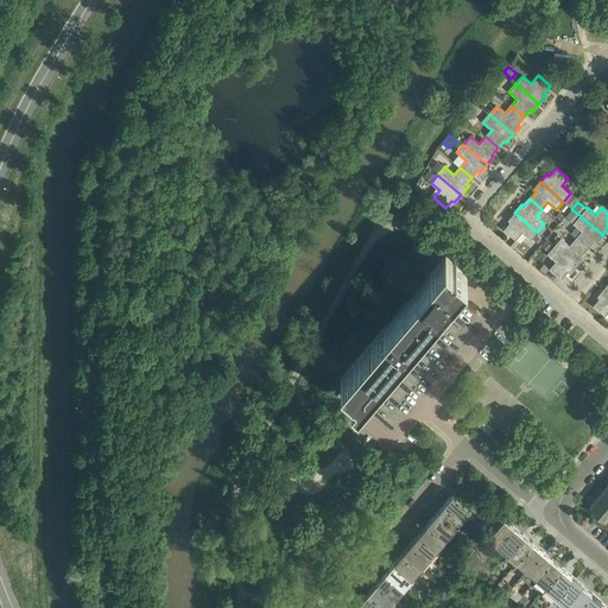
[(571,209),(567,215),(574,222),(572,223),(581,230),(575,238),(587,248),(593,241),(595,242),(602,235),(580,215),(571,209)]
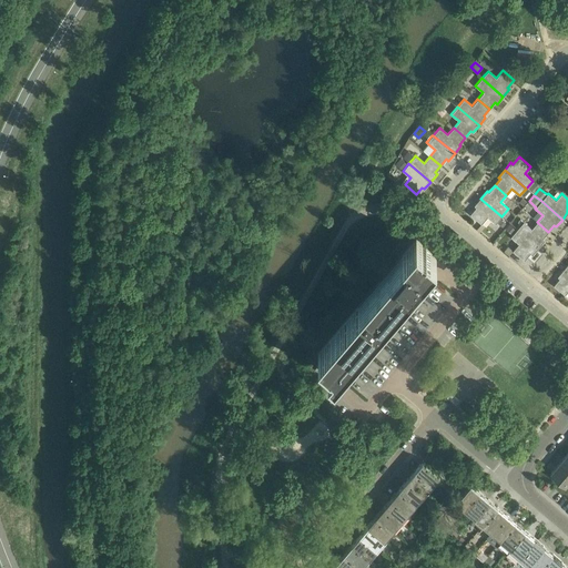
[(496,224),(501,216),(480,199),(474,205),(476,208),(470,214),(482,224),(487,217),(496,224)]
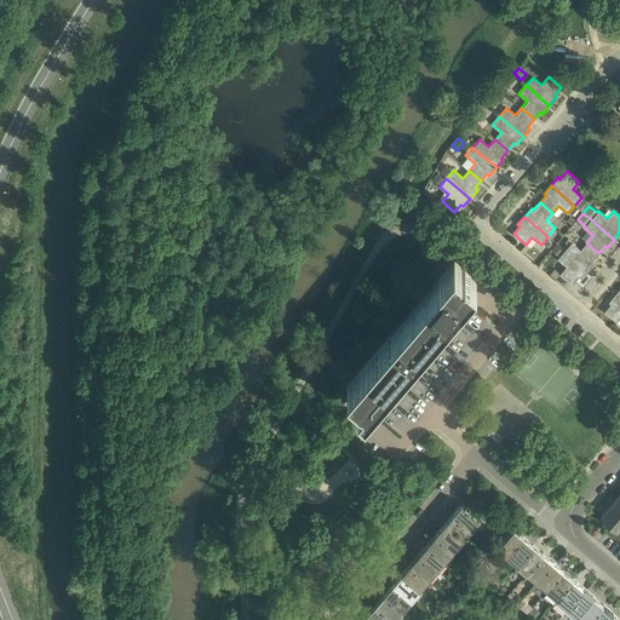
[(592,260),(598,253),(586,242),(580,250),(572,242),(564,251),(587,270),(595,262),(592,260)]
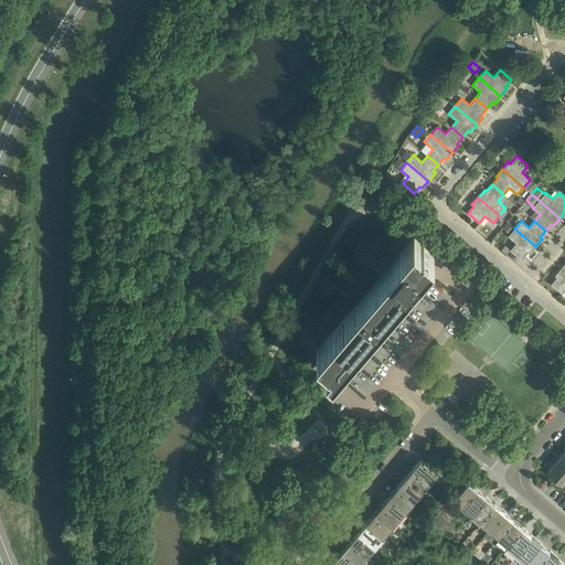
[(530,254),(535,246),(514,228),(508,235),(515,243),(510,249),(521,259),(528,252),(530,254)]
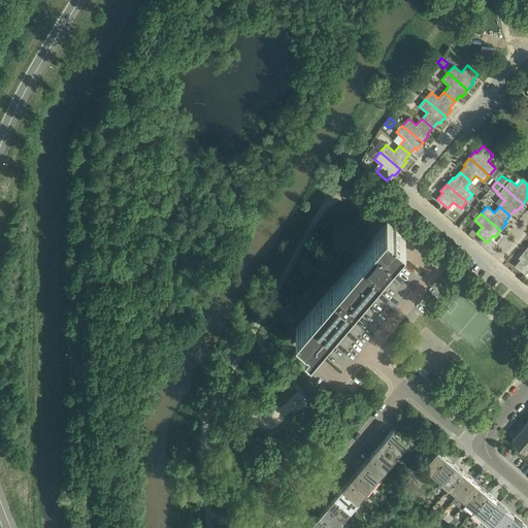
[(405,239),(387,223),(296,329),(308,340),(305,344),(310,350),(340,315),(342,316),(358,298),(357,296),(405,239)]
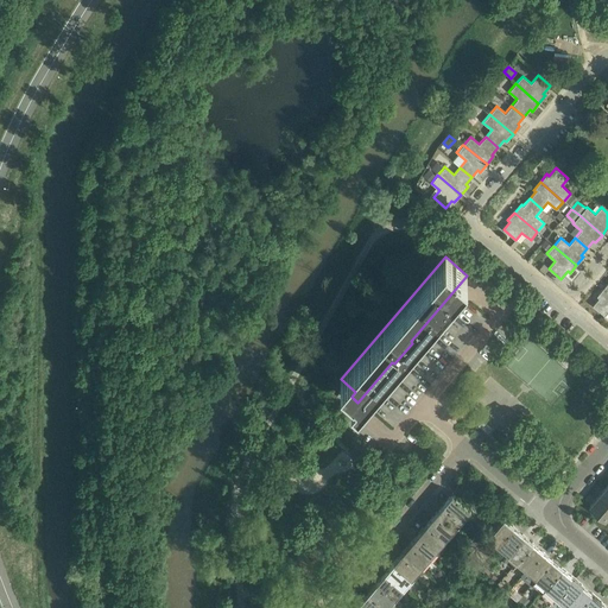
[(607,292),(603,289),(596,296),(599,298),(593,305),(605,316),(607,311),(607,292)]
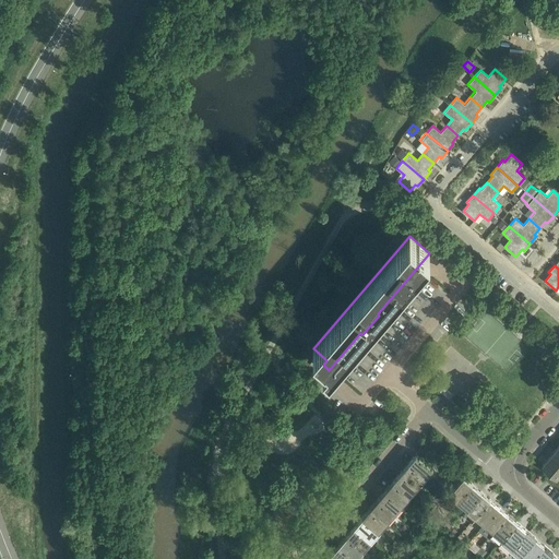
[(558,449),(557,448),(549,456),(558,465),(558,449)]
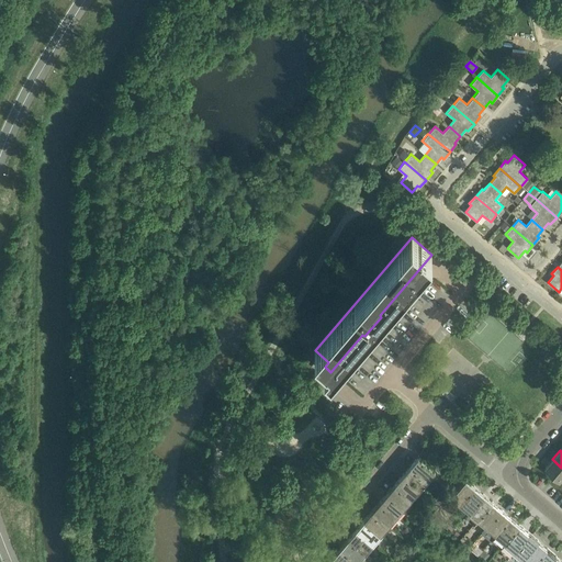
[(418,456),(411,465),(427,480),(435,470),(418,456)]
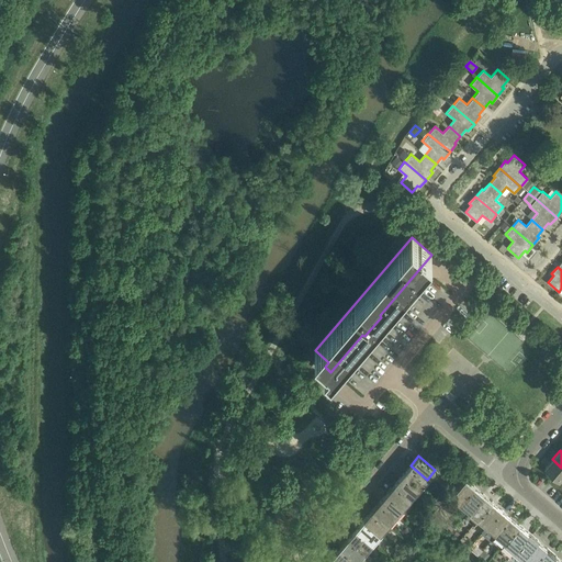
[(559,481),(561,478),(561,468),(552,459),(544,469),(559,481)]
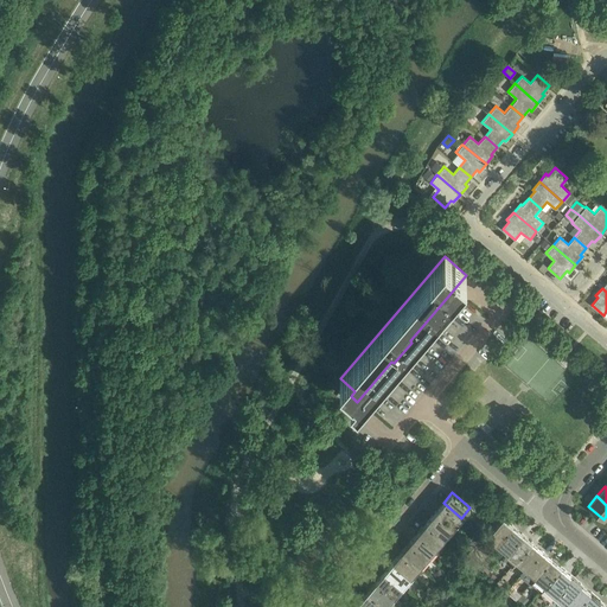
[(453,528),(455,530),(464,521),(461,518),(443,503),(435,512),(453,528)]
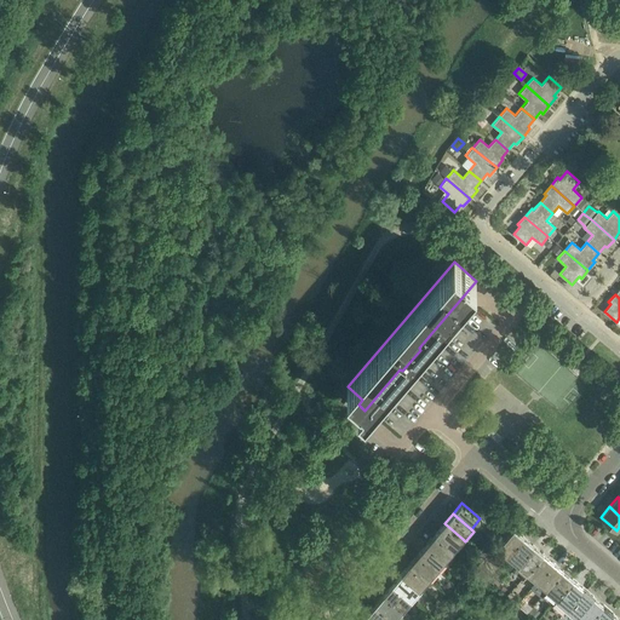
[(445,523),(436,533),(454,549),(463,539),(445,523)]
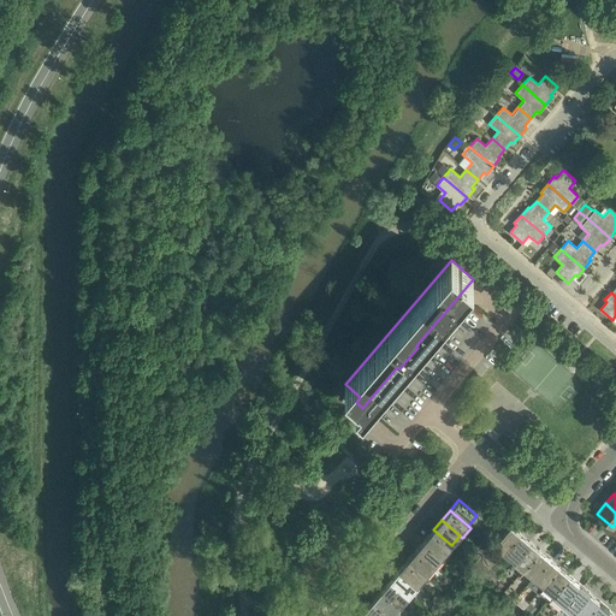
[(492,545),(502,555),(520,534),(509,525),(492,545)]
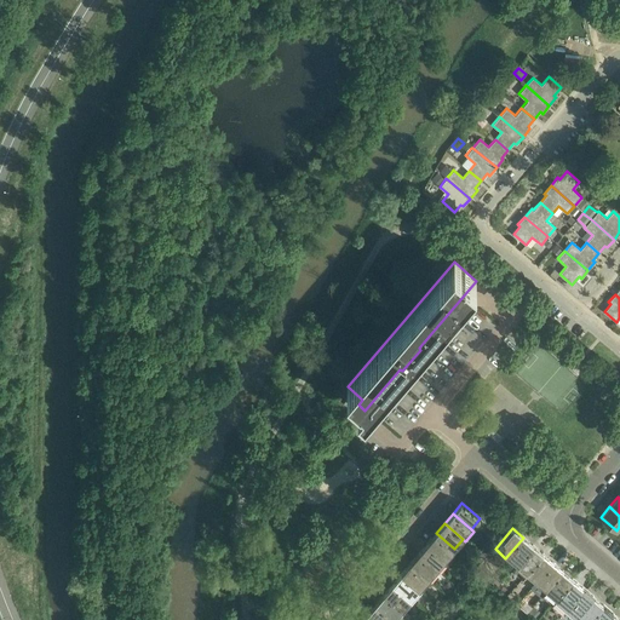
[(428,544),(446,558),(454,549),(436,533),(428,544)]
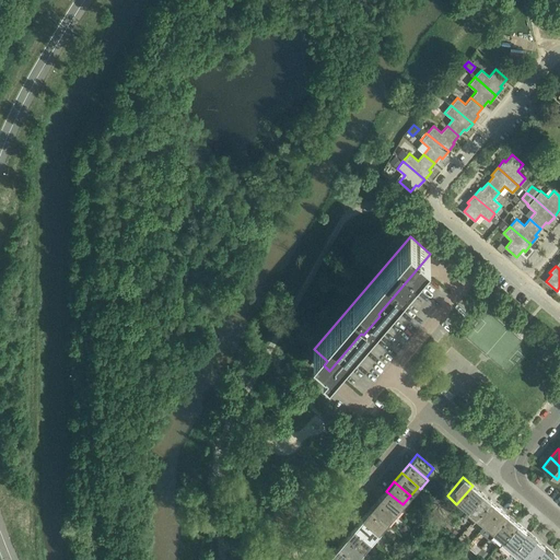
[(473,486),(456,504),(466,512),(481,493),(473,486)]
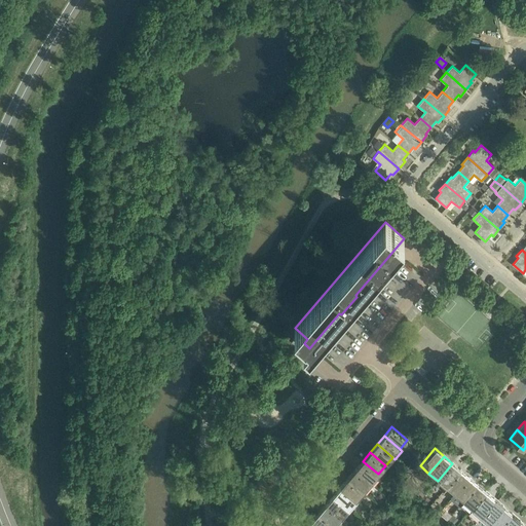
[(363,461),(355,470),(371,483),(378,474),(363,461)]
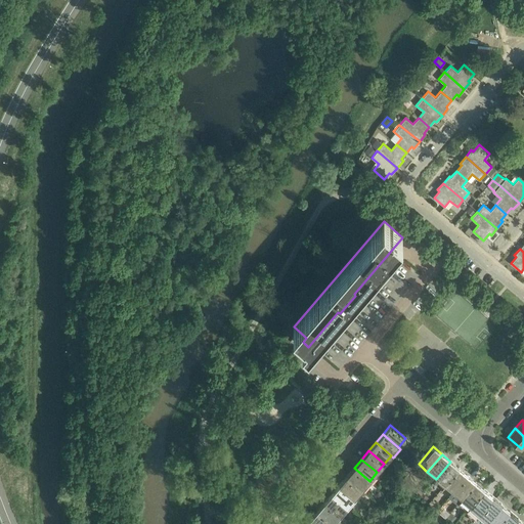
[(444,486),(446,484),(460,469),(450,462),(436,479),(444,486)]
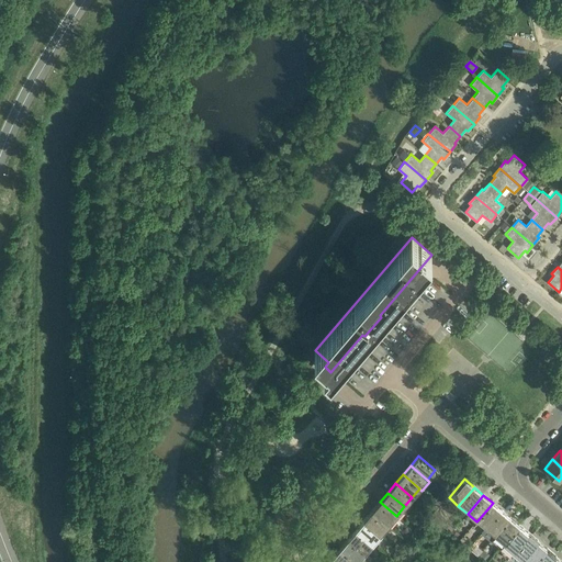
[(380,502),(372,510),(389,525),(396,516),(380,502)]
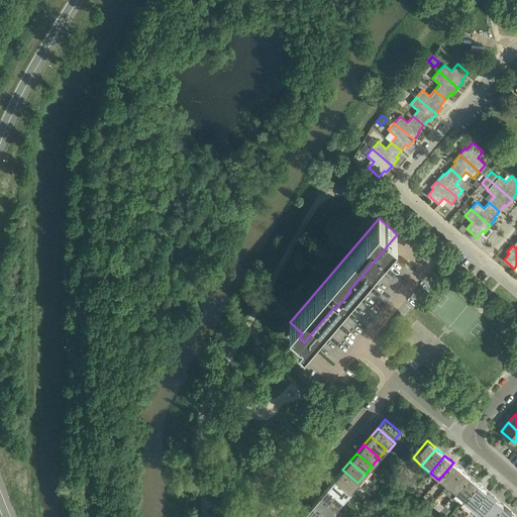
[(453,462),(440,478),(448,485),(461,470),(453,462)]
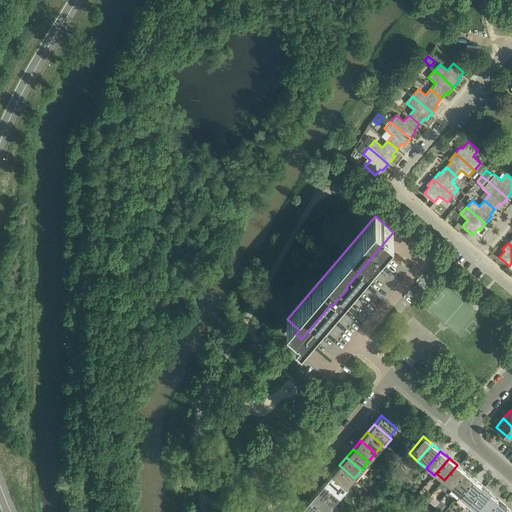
[(395,466),(392,469),(402,479),(406,474),(407,473),(396,464),(395,466)]
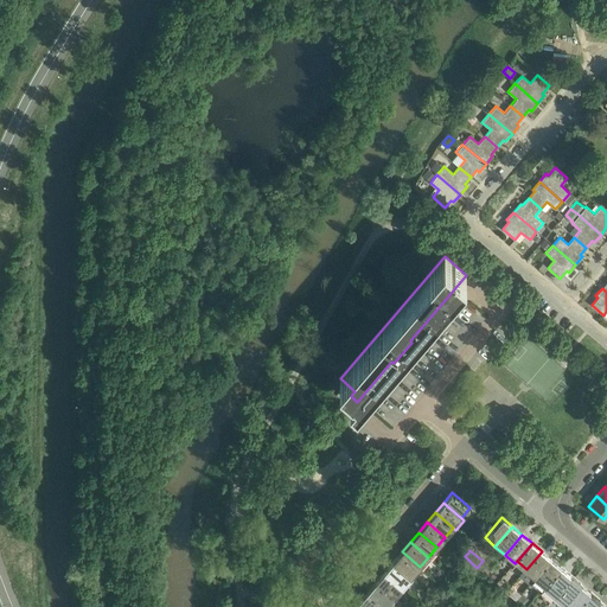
[(394,561),(411,576),(420,567),(402,551),(394,561)]
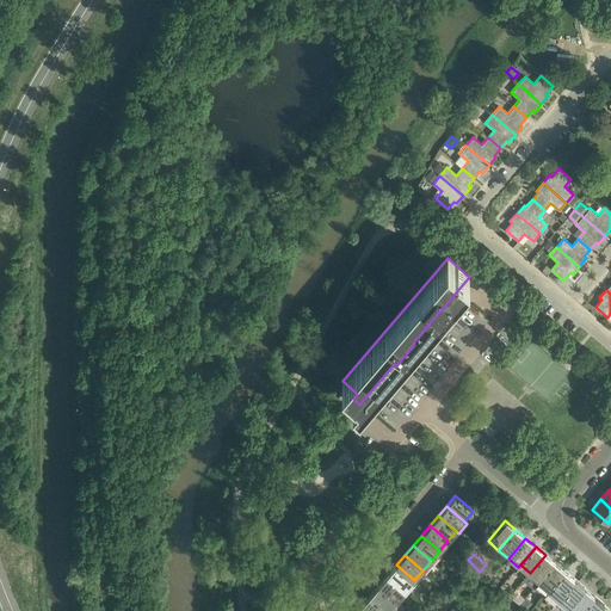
[(528,575),(524,580),(534,588),(535,587),(555,563),(545,555),(530,573),(528,575)]
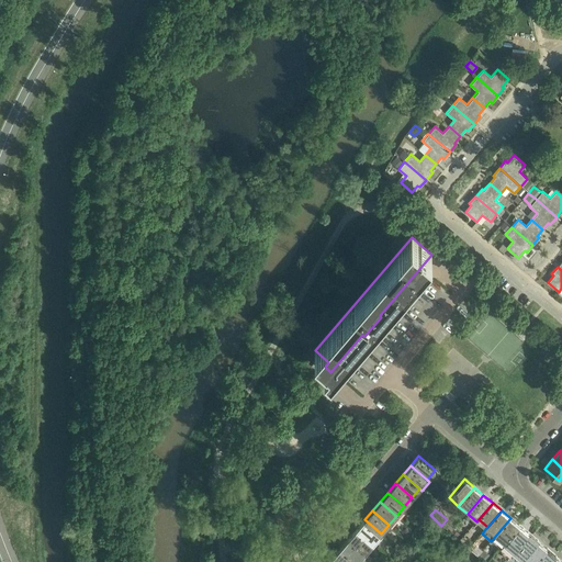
[(510,518),(492,540),(501,548),(503,544),(519,526),(510,518)]
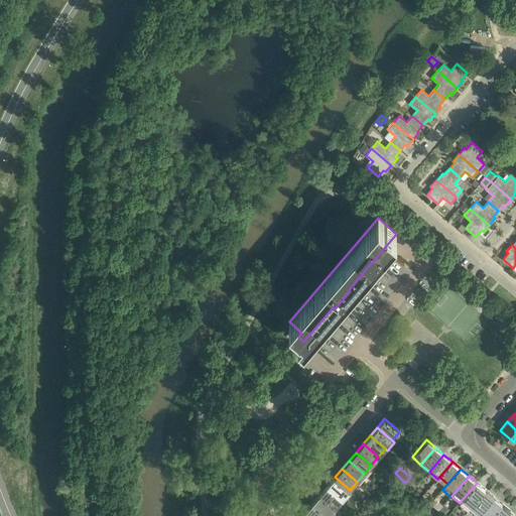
[(335,477),(328,485),(343,498),(350,490),(335,477)]
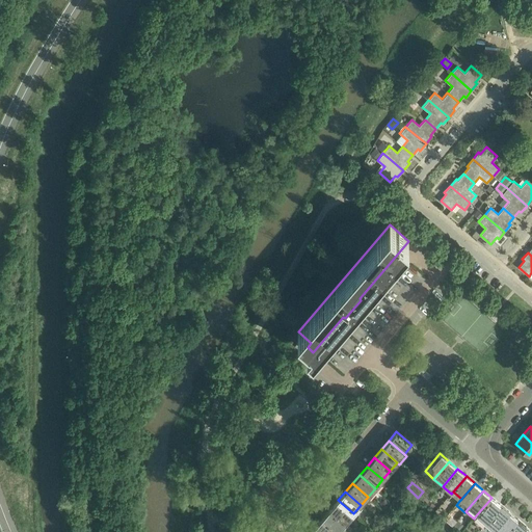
[(430,500),(422,493),(418,498),(426,504),(430,500)]
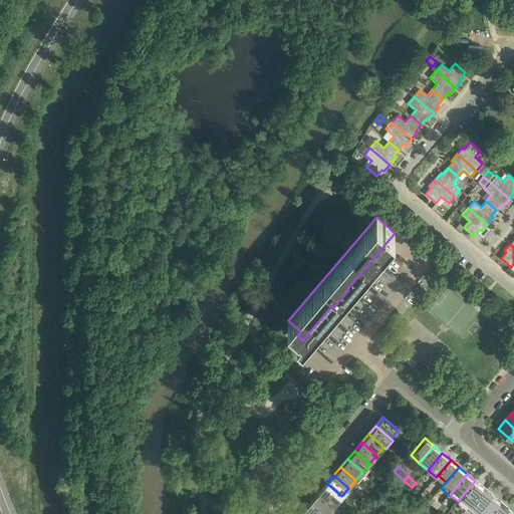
[(475,481),(460,498),(469,505),(483,488),(475,481)]
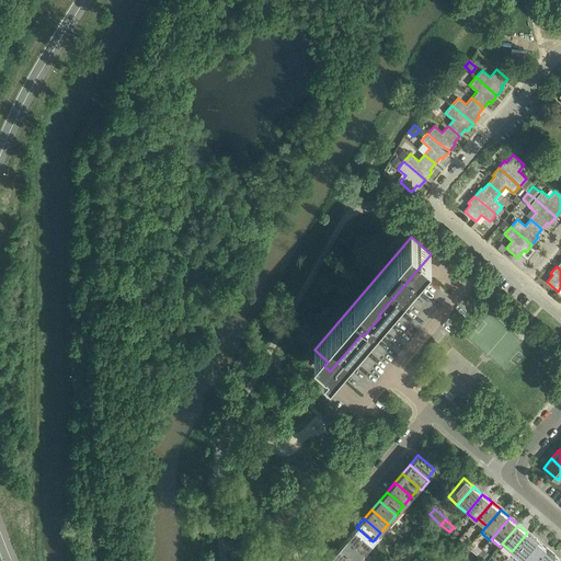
[(365,550),(373,541),(356,527),(348,537),(365,550)]
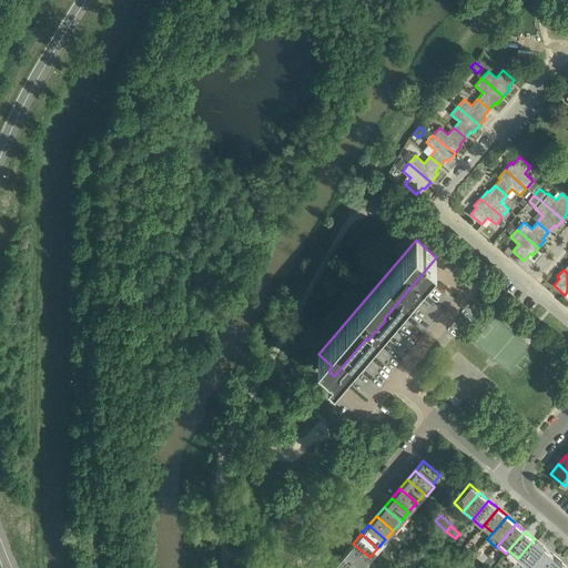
[(527,566),(529,564),(544,547),(534,539),(518,558),(527,566)]
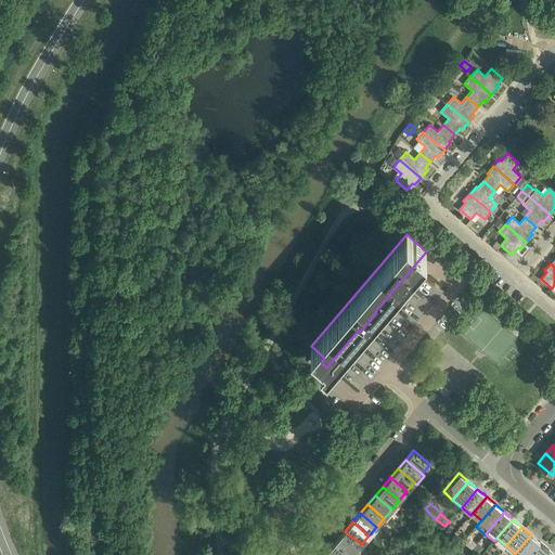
[(345,531),(337,540),(353,554),(355,554),(356,554),(363,546),(361,544),(345,531)]
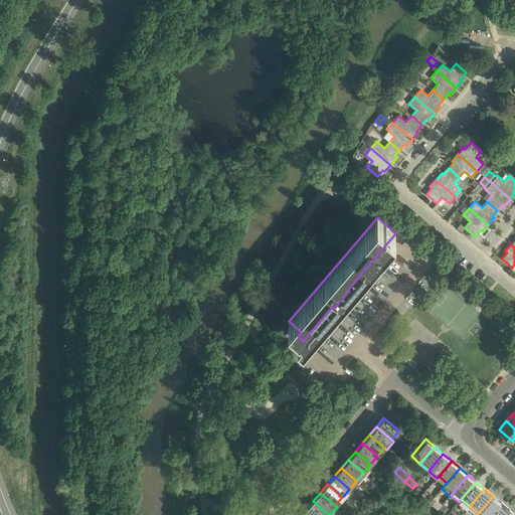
[(493,496),(480,511),(484,514),(490,514),(501,503),(493,496)]
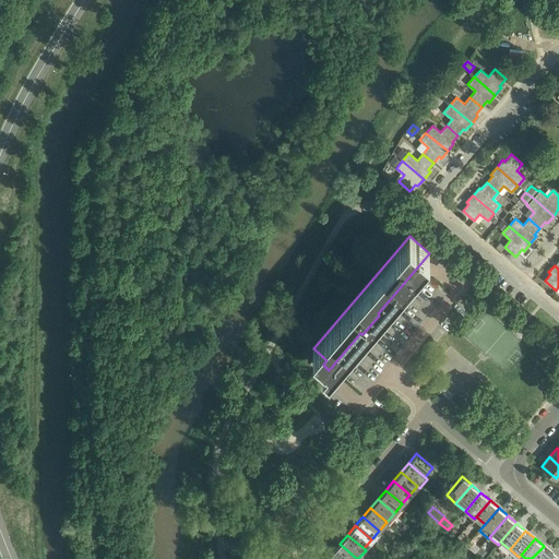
[(339,558),(354,558),(356,558),(340,544),(332,552),(339,558)]
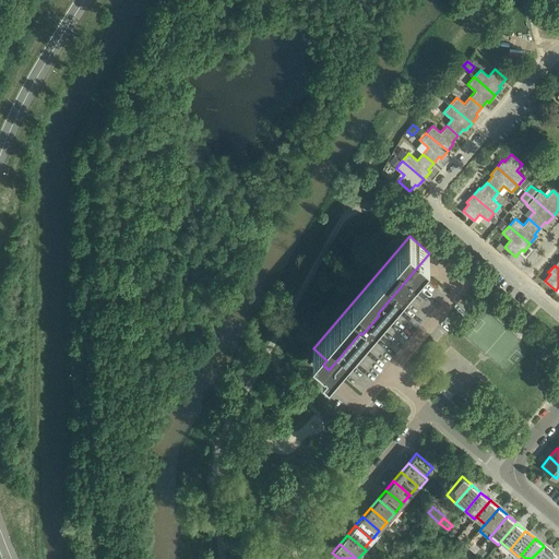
[(482,546),(476,551),(483,557),(487,551),(482,546)]
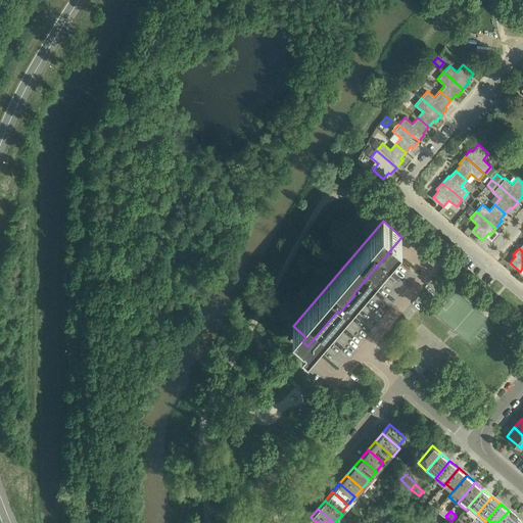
[(497,522),(512,522),(517,518),(509,511),(497,522)]
